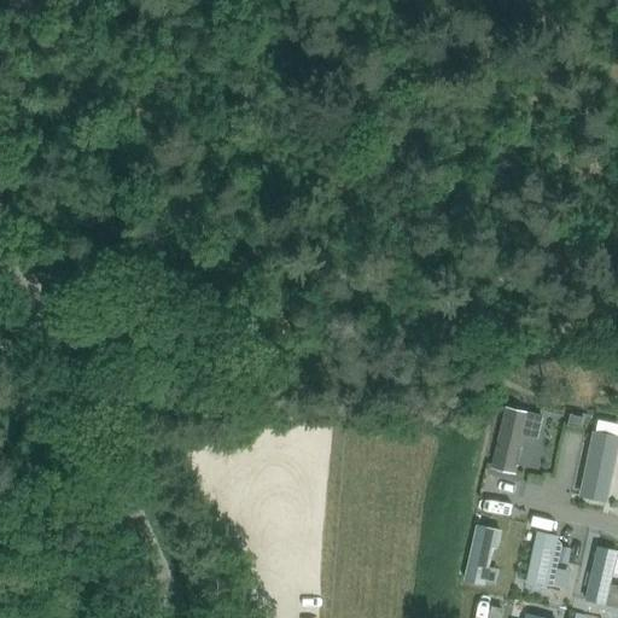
[(506,406),(491,467),(516,473),(525,435),(538,438),(544,415),(506,406)]
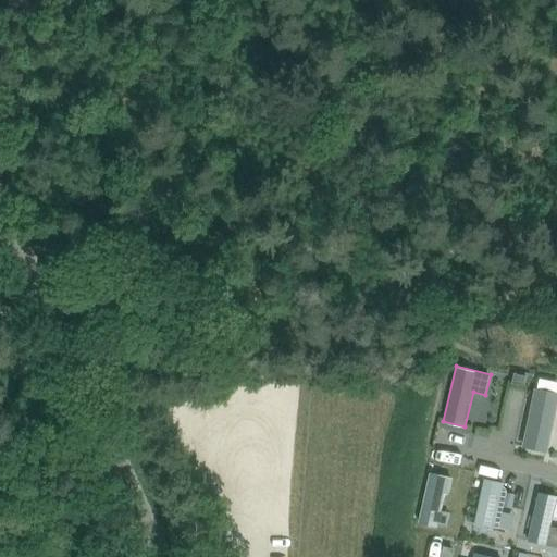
[(515,372),(512,383),(525,386),(528,374),(515,372)]
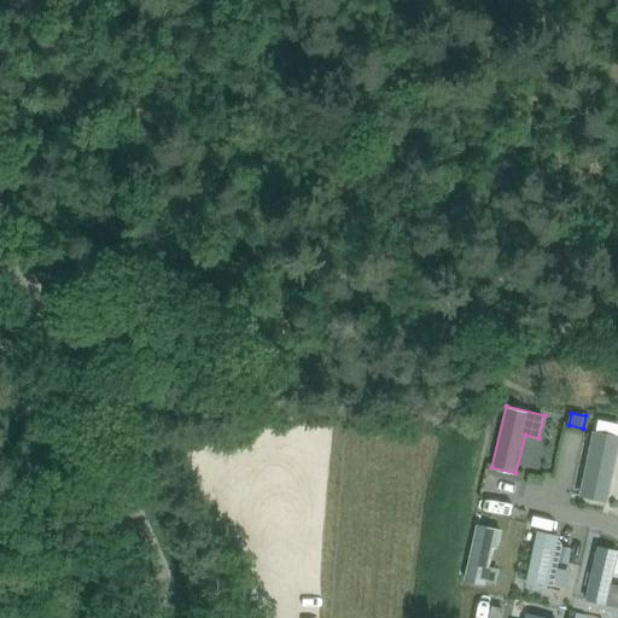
[(617,435),(594,430),(579,495),(607,502),(617,454),(617,435)]
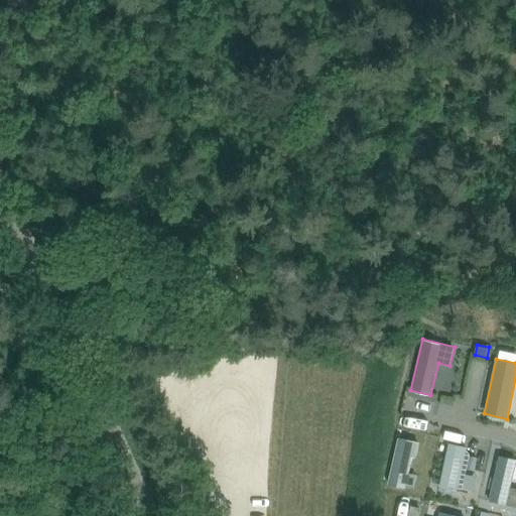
[(398,437),(387,485),(405,488),(406,486),(408,474),(413,456),(417,457),(420,442),(398,437)]
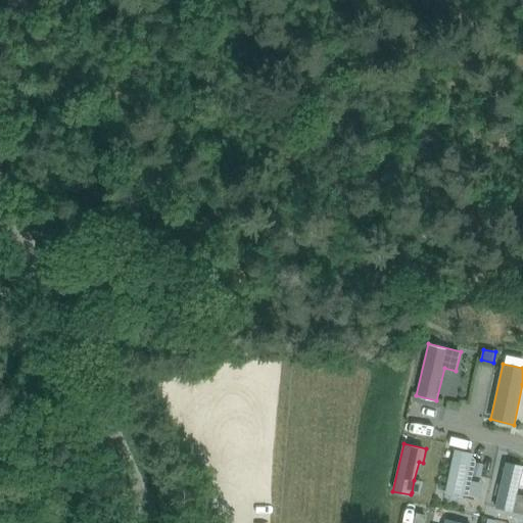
[(456,448),(445,494),(464,498),(474,453),(456,448)]
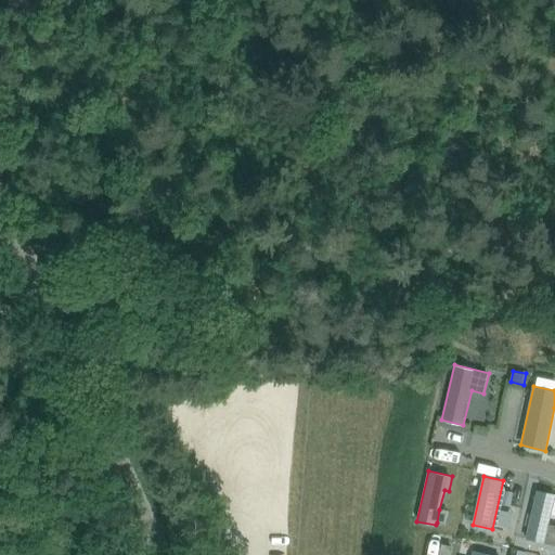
[(504,490),(501,504),(511,506),(514,492),(504,490)]
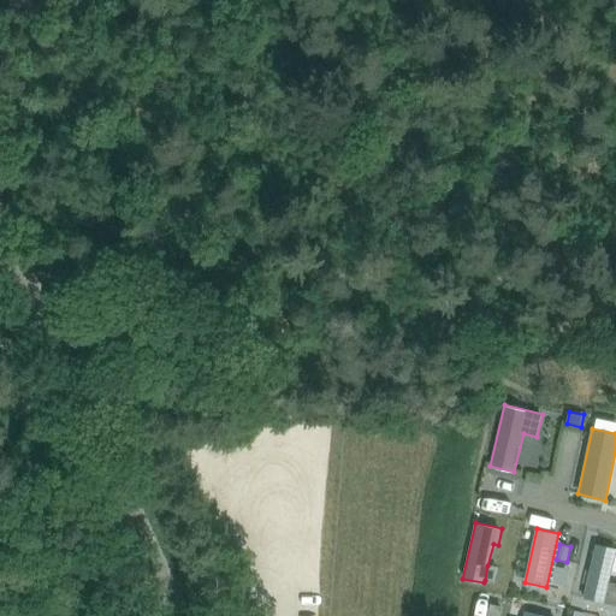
[(615,549),(597,544),(585,597),(615,604),(615,584),(609,582),(611,570),(615,570),(615,551),(615,550),(615,549)]
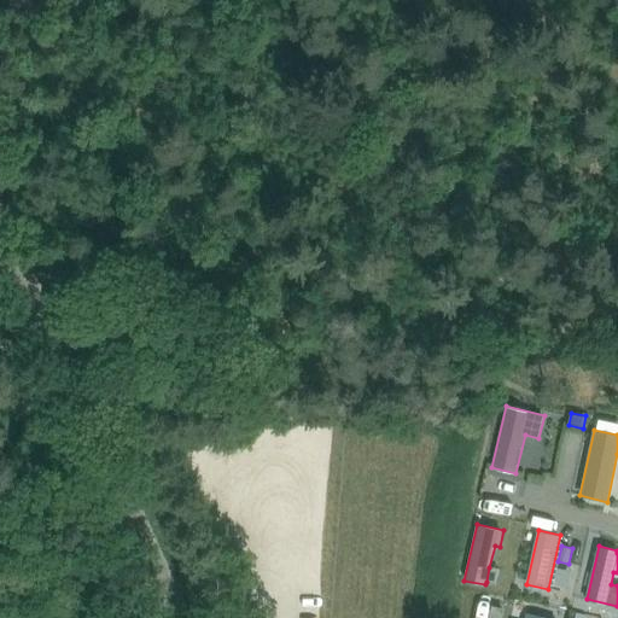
[(494,607),(491,617),(501,617),(503,610),(494,607)]
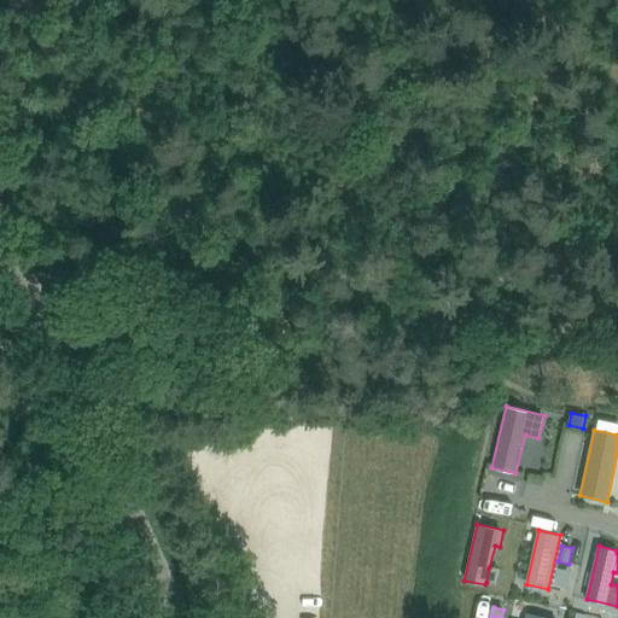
All buildings are outlined.
